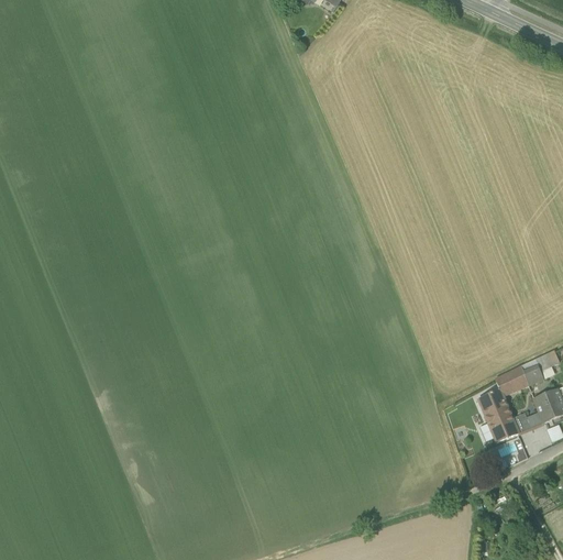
[(536,359),(521,365),(523,370),(538,364),(541,371),(551,365),(559,362),(553,351),(536,359)]
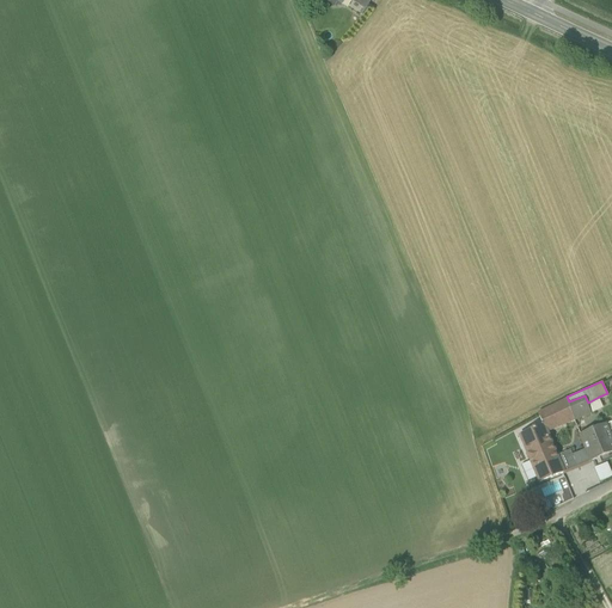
[(591,410),(588,403),(585,395),(569,401),(568,403),(574,417),(591,411),(591,410)]
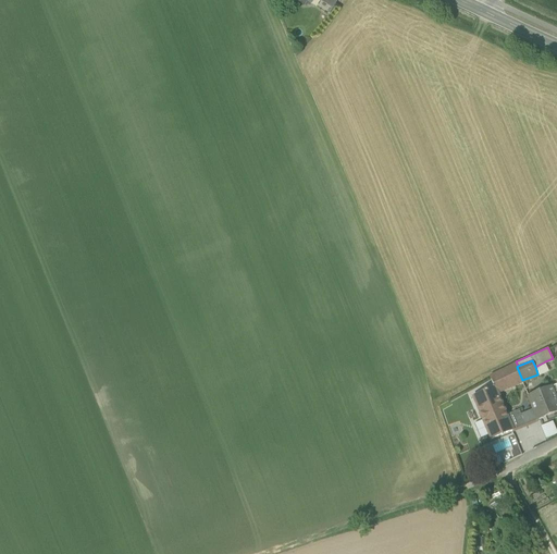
[(496,384),(498,391),(515,384),(515,383),(522,381),(523,381),(522,380),(517,367),(515,361),(490,374),(495,385),(496,384)]
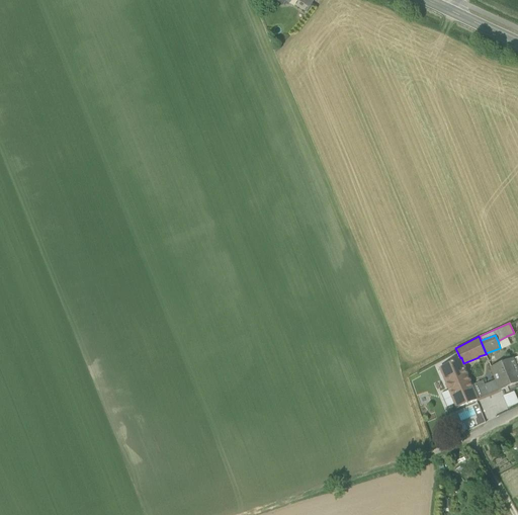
[(498,341),(500,347),(510,343),(507,336),(498,341)]
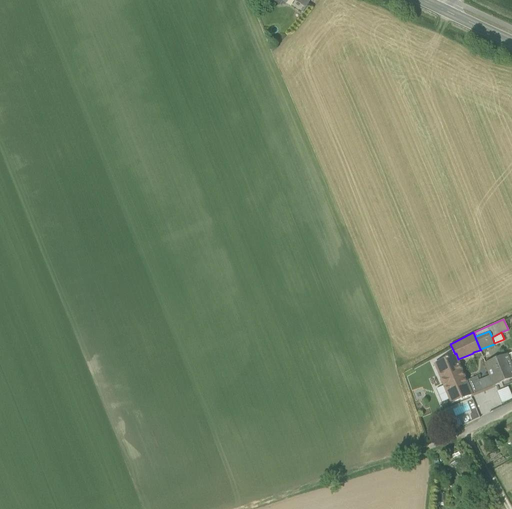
[(449,398),(451,402),(472,393),(466,379),(458,359),(456,353),(455,354),(435,362),(444,384),(449,398)]
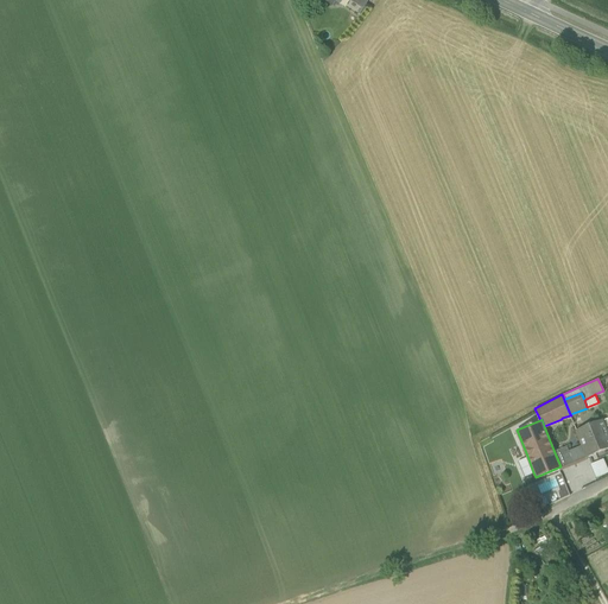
[(607,434),(607,433),(602,419),(576,428),(576,430),(577,430),(582,444),(587,456),(596,452),(607,446),(607,434)]
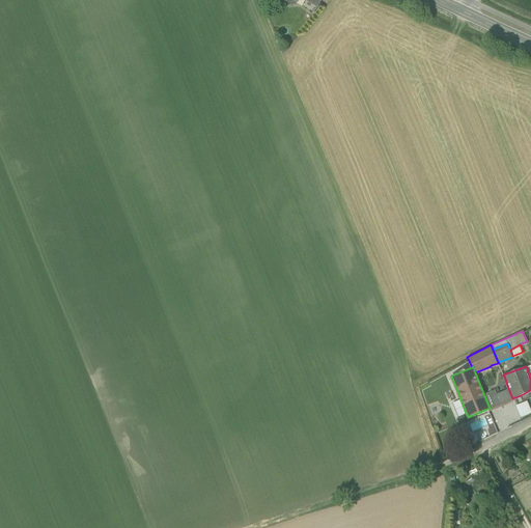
[(501,404),(512,398),(508,388),(497,393),(501,404)]
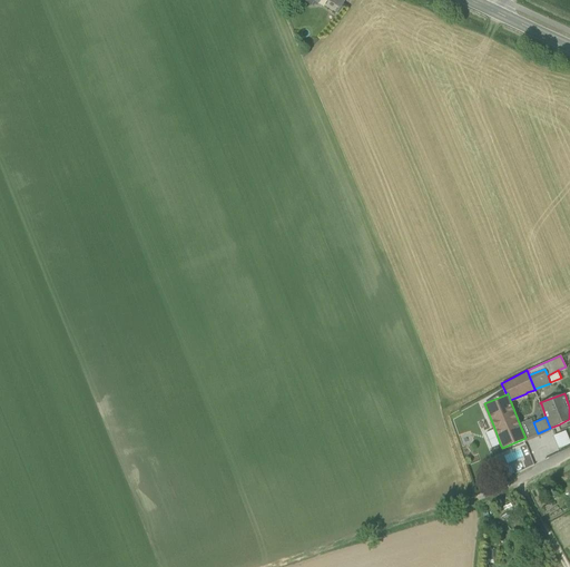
[(519,422),(526,438),(538,433),(533,422),(532,418),(519,422)]
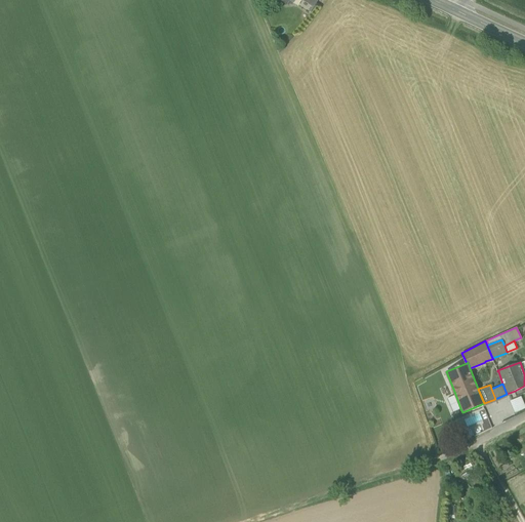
[(524,391),(524,386),(515,391),(516,395),(524,391)]
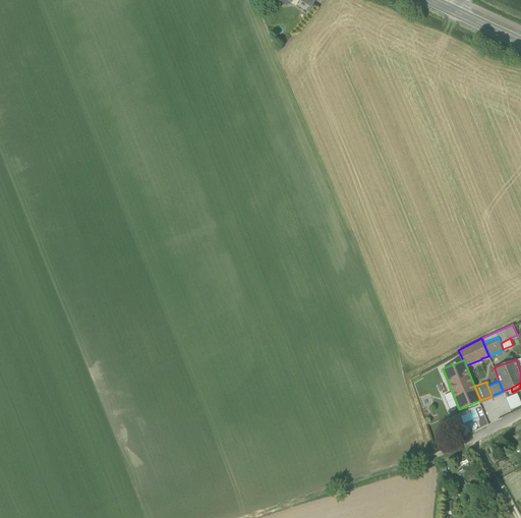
[(450,408),(457,405),(452,391),(444,394),(450,408)]
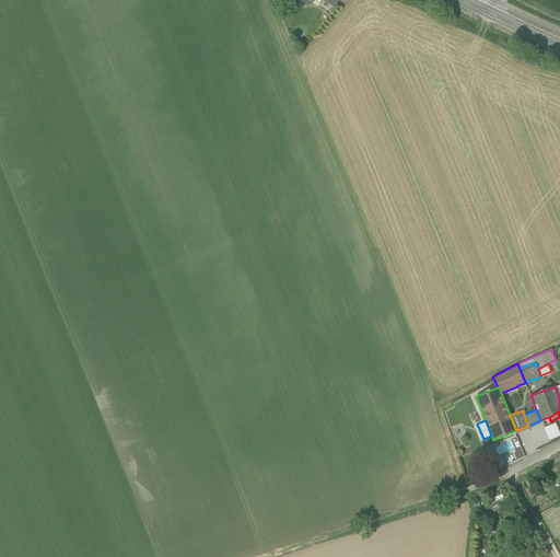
[(559,430),(556,421),(544,426),(549,439),(559,433),(559,430)]
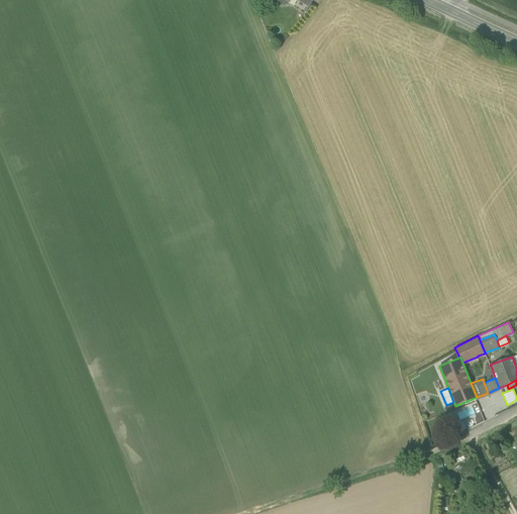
[(453,425),(457,433),(468,428),(463,420),(453,425)]
